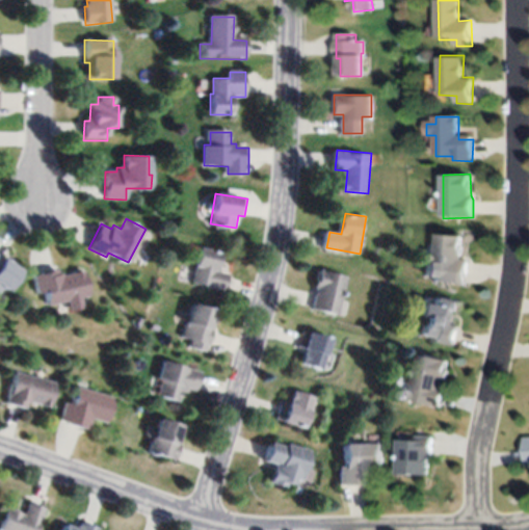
[(441,234),(465,236),(463,259),(470,260),(468,285),(438,282),(437,277),(428,276),(429,263),(438,263),(441,234)]
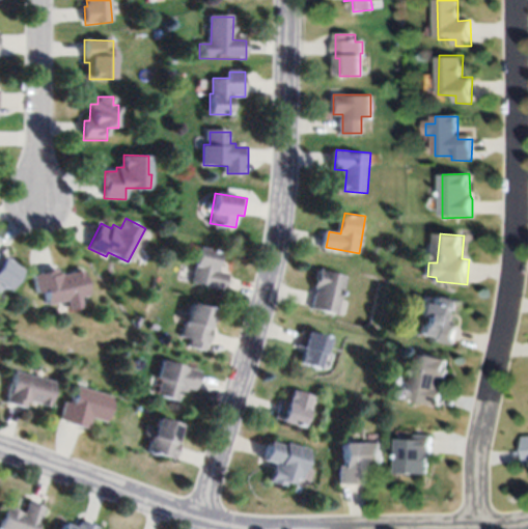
[(202,247),(223,252),(218,272),(231,276),(227,291),(194,283),(198,266),(197,266),(202,247)]
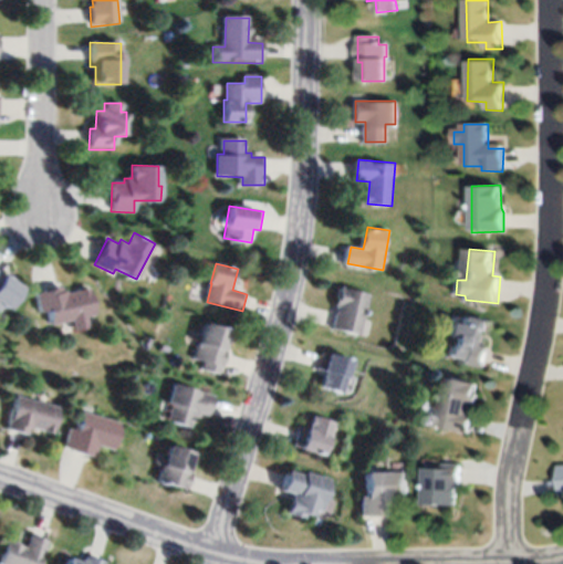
[(0,270),(23,288),(9,309),(6,306),(0,312),(0,270)]
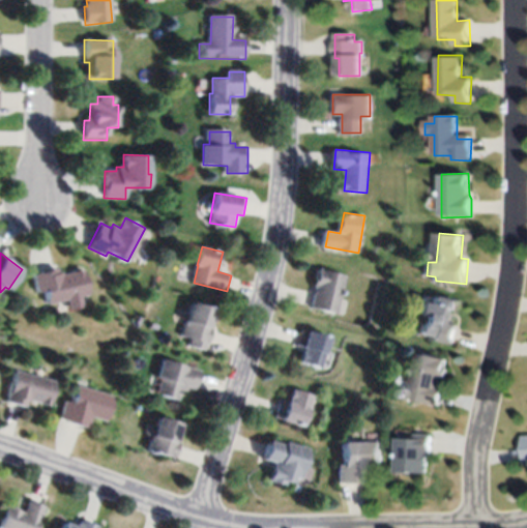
[(350,274),(341,313),(316,306),(321,287),(318,286),(322,268),(350,274)]
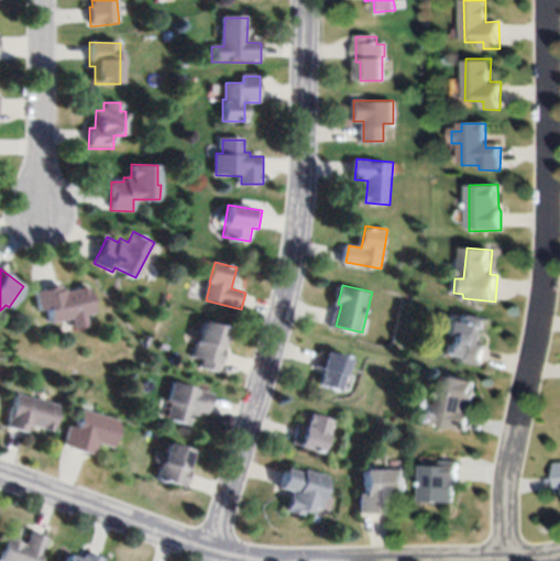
[(92,288),(97,312),(89,315),(91,325),(77,328),(75,317),(53,321),(51,310),(42,311),(37,293),(59,289),(61,294),(92,288)]
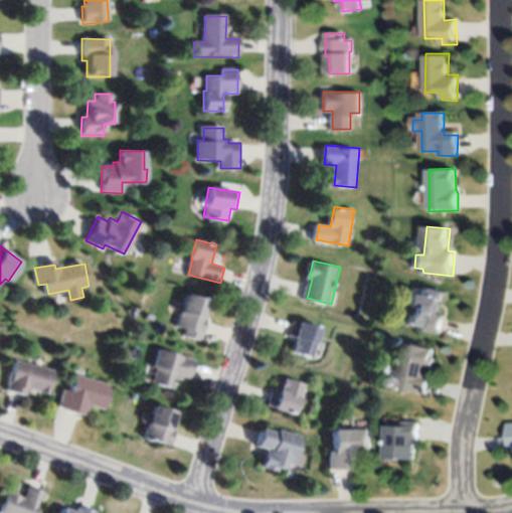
[(421,288),(442,292),(440,303),(443,303),(440,318),(446,319),(443,335),(419,331),(420,327),(408,325),(410,310),(408,310),(411,293),(419,295),(421,288)]
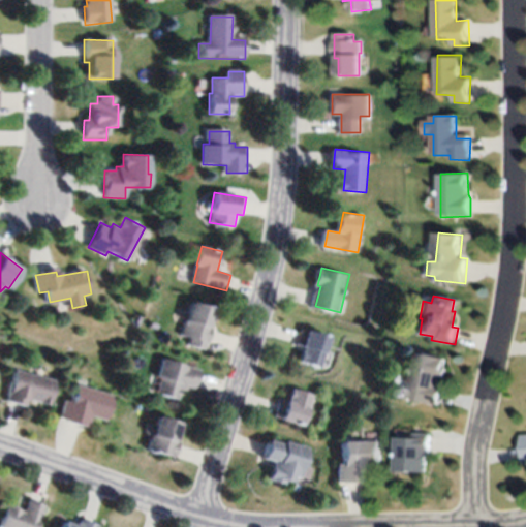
[(219,307),(208,350),(191,345),(192,338),(184,336),(193,300),(219,307)]
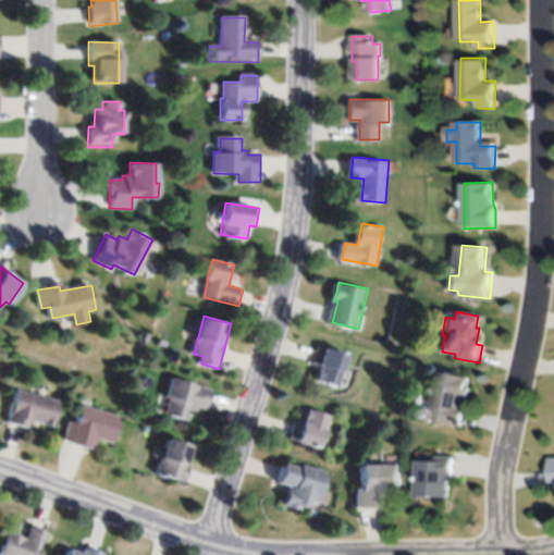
[(327,347),(351,354),(341,386),(320,381),(324,367),(322,366),(327,347)]
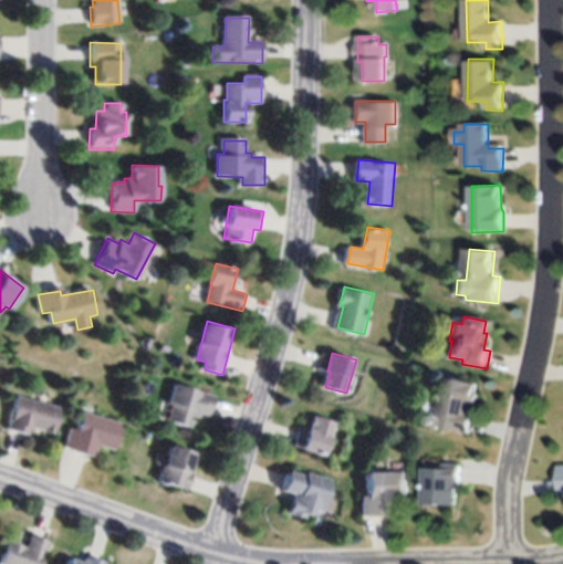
[(449,376),(477,383),(475,393),(479,394),(477,405),(472,404),(470,414),(476,415),(471,436),(439,428),(440,420),(436,419),(438,408),(441,409),(449,376)]
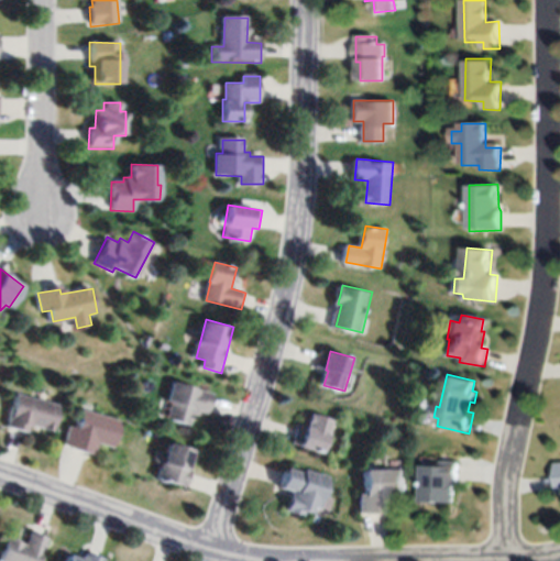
[(175,381),(217,394),(210,415),(199,411),(197,417),(191,416),(189,425),(167,418),(172,402),(169,402),(175,381)]
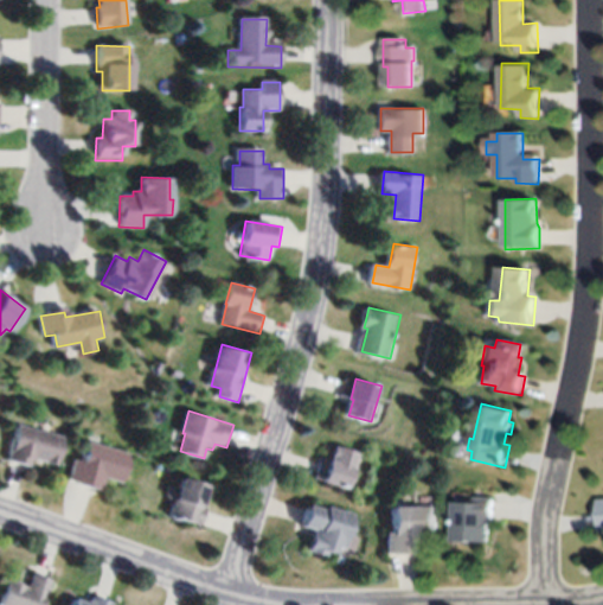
[(20,424),(65,437),(57,465),(33,459),(32,465),(11,459),(20,424)]
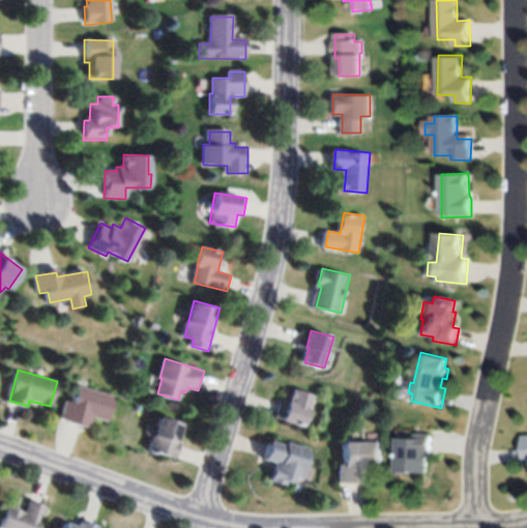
[(81,384),(115,396),(108,420),(92,415),(88,431),(71,426),(72,421),(61,418),(67,401),(75,403),(81,384)]
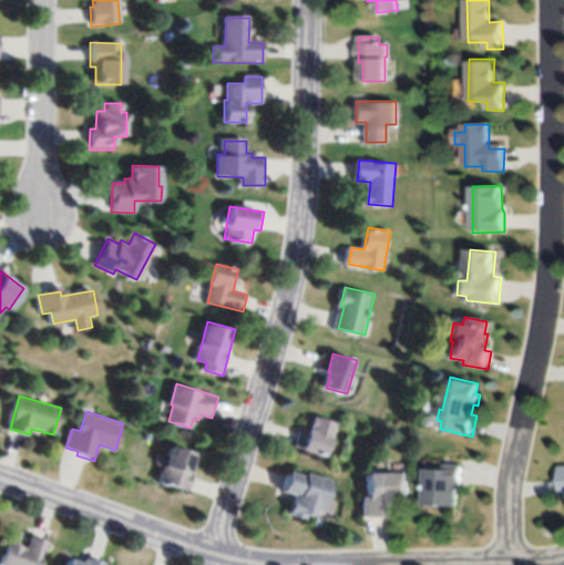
[(316,415),(339,423),(329,456),(303,448),(309,429),(311,430),(316,415)]
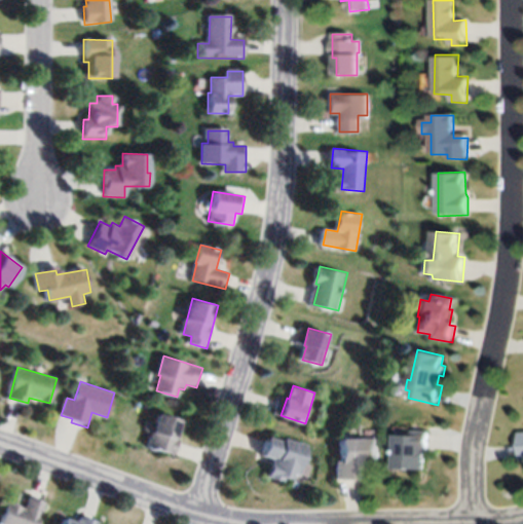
[(184,421),(173,456),(147,448),(158,413),(184,421)]
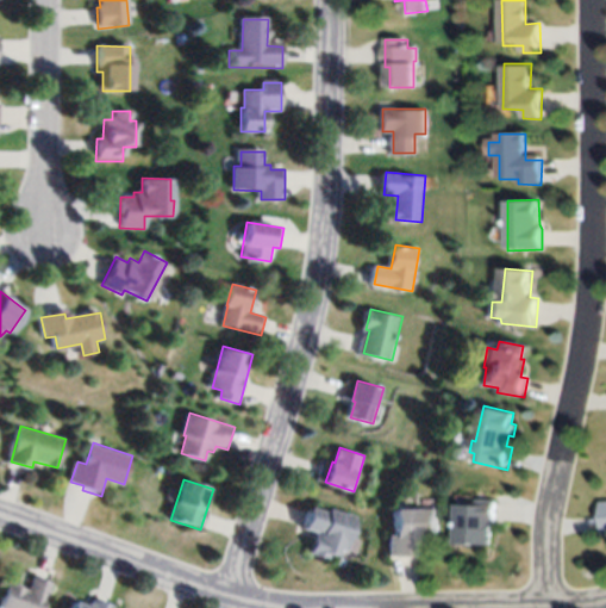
[(457,501),(500,504),(499,522),(494,522),(492,546),(455,544),(457,501)]
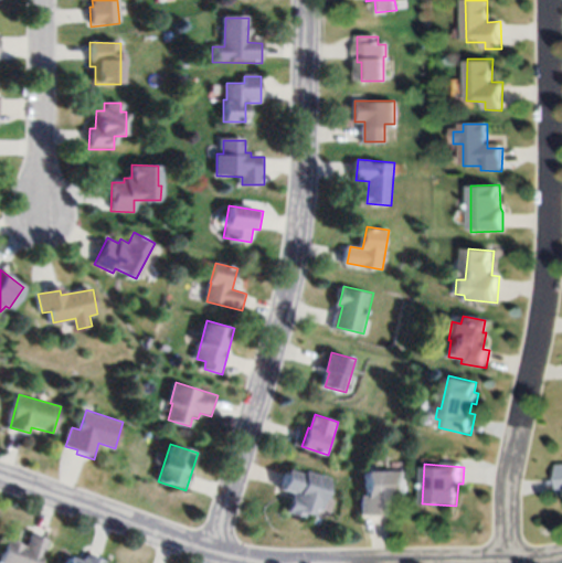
[(290,471),(306,476),(307,470),(332,478),(322,510),(316,508),(314,514),(309,512),(307,520),(288,514),(295,495),(284,491),(290,471)]
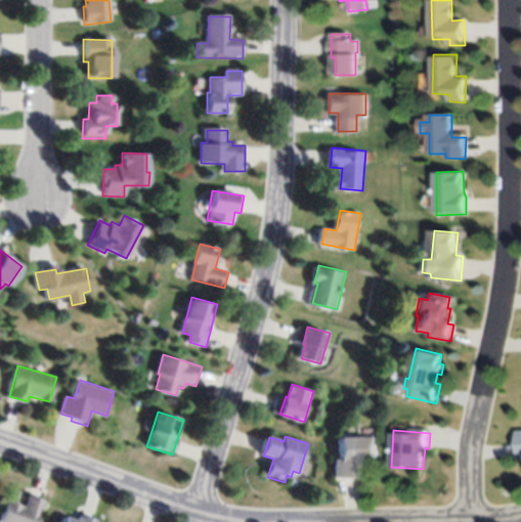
[(337,479),(337,457),(341,457),(342,436),(375,437),(375,461),(366,461),(366,467),(361,467),(361,480),(337,479)]
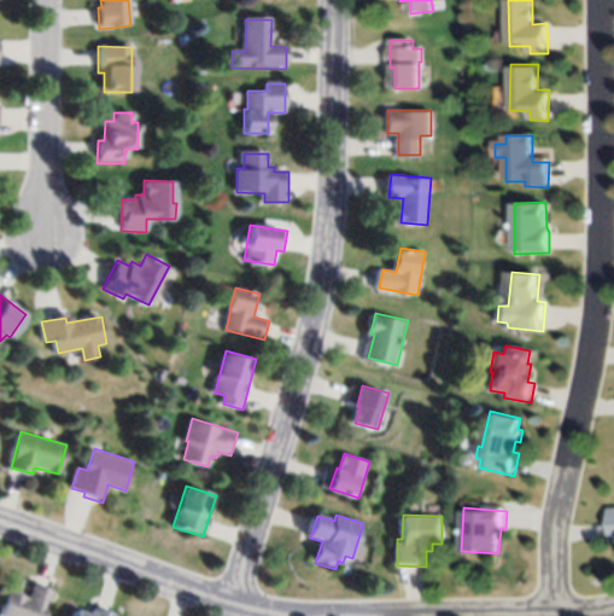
[(0,615),(0,608),(6,591),(28,598),(33,583),(52,590),(42,615),(0,615)]
